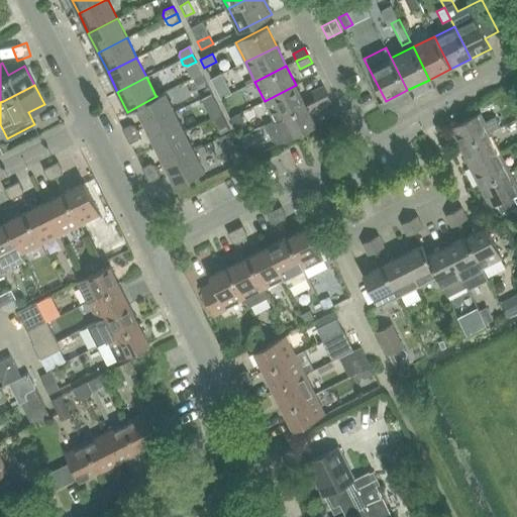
[(275,120),(306,105),(296,85),(265,101),(275,120)]
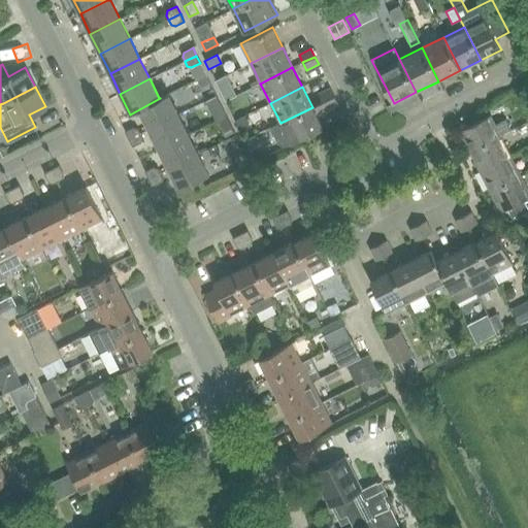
[(319,94),(323,102),(334,96),(330,88),(319,94)]
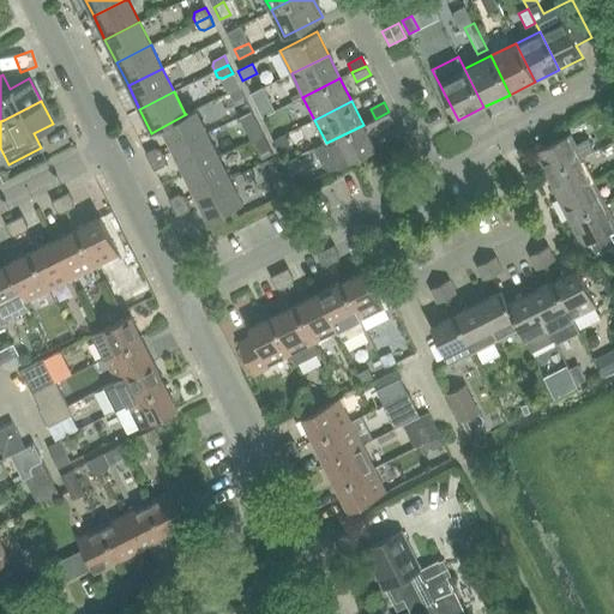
[(162,127),(173,150),(208,132),(196,109),(185,114),(186,114),(162,127)]
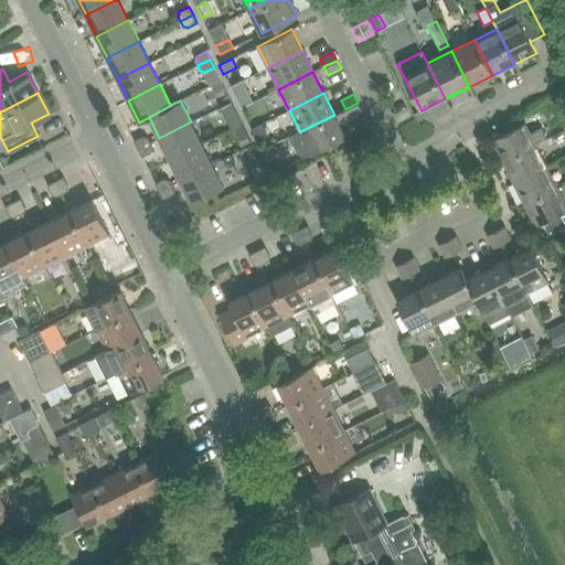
[(236,113),(232,103),(221,108),(225,118),(236,113)]
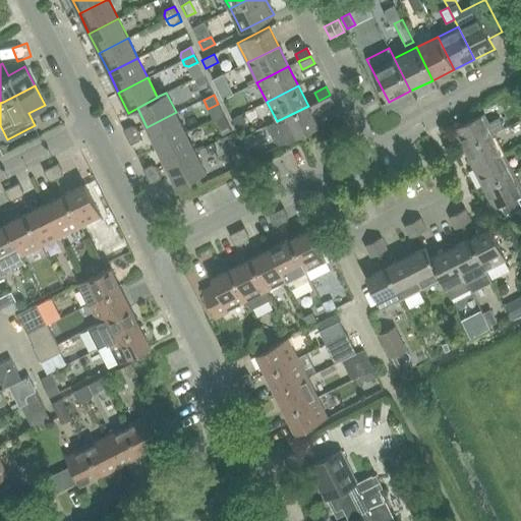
[(330,95),(319,101),(308,106),(277,121),(277,122),(268,126),(276,141),(279,142),(280,145),(287,141),(319,126),(312,114),(334,103),(330,95)]
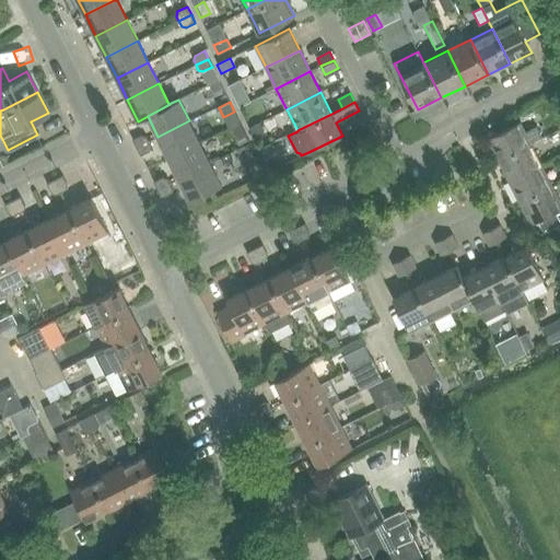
[(200,142),(189,120),(158,137),(168,158),(200,142)]
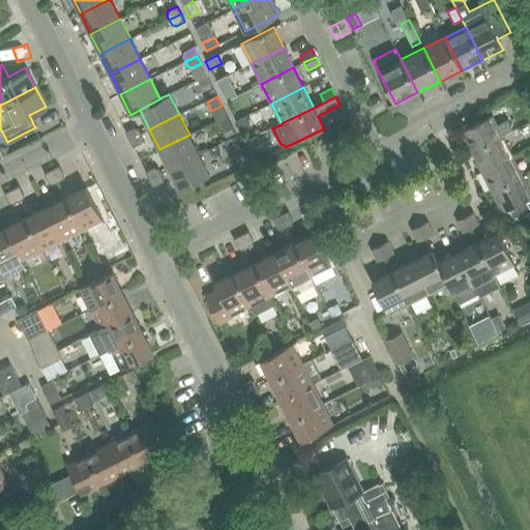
[(245,116),(236,121),(240,128),(249,123),(245,116)]
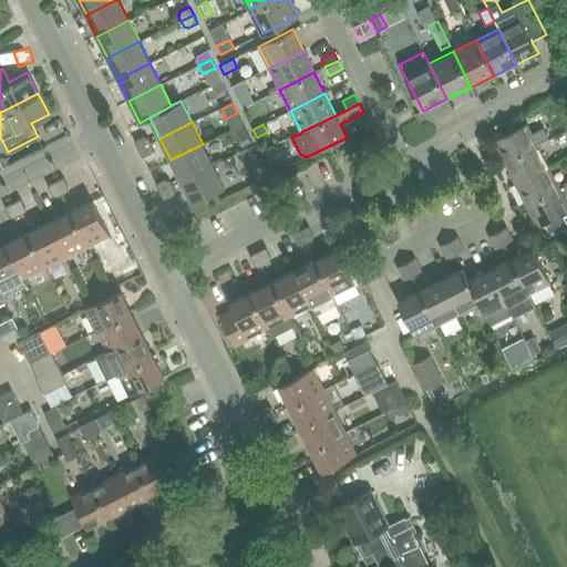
[(505,162),(537,146),(549,140),(543,129),(532,134),(526,124),(494,140),(505,162)]
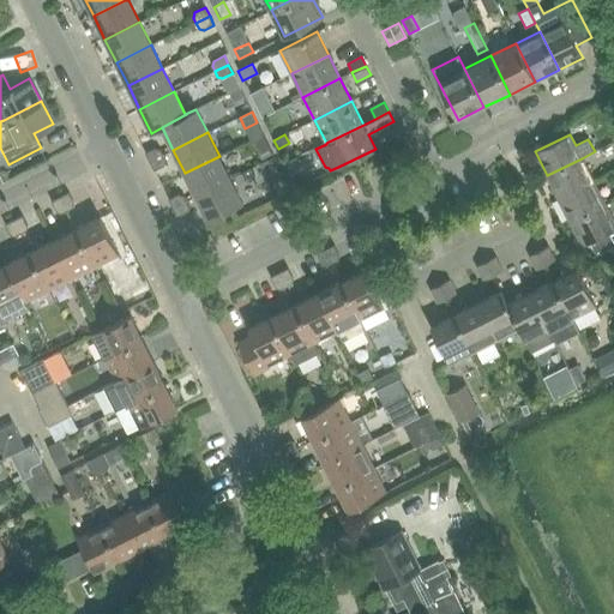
[(150,162),(163,155),(161,150),(156,148),(145,154),(150,162)]
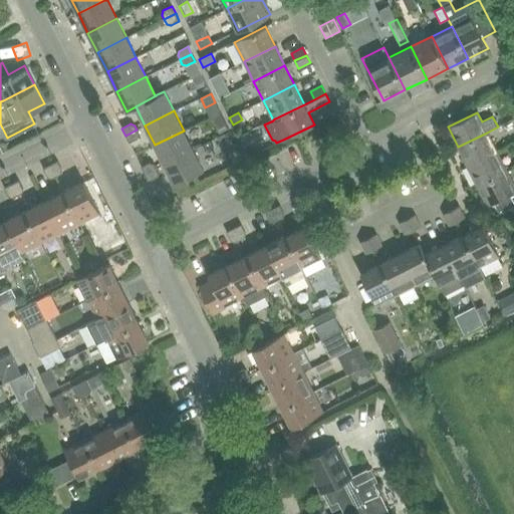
[(137,130),(125,136),(129,143),(138,139),(140,135),(137,130)]
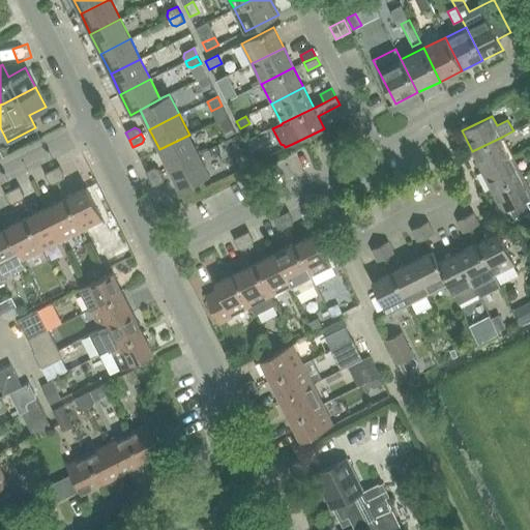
[(189,135),(159,149),(170,170),(199,154),(189,135)]
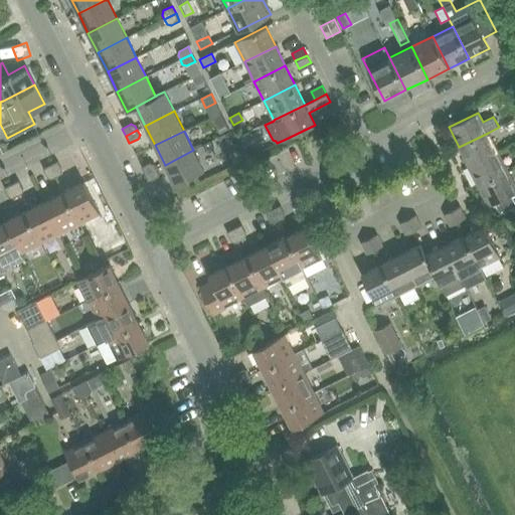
[(468,167),(498,152),(488,133),(459,147),(468,167)]
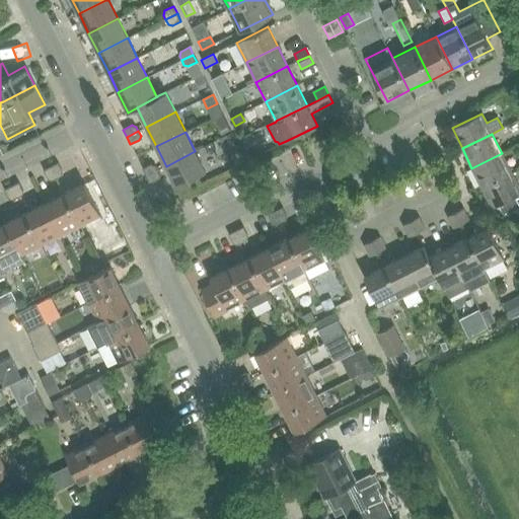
[(166,166),(176,187),(205,171),(195,151),(166,166)]
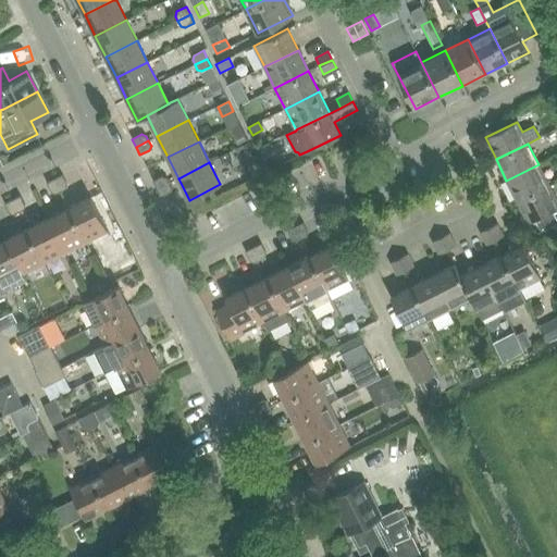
[(259,162),(248,166),(254,176),(263,172),(259,162)]
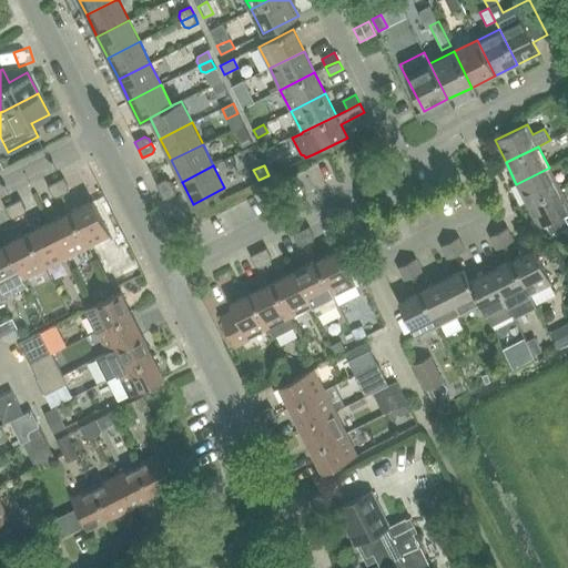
[(549,168),(516,184),(527,205),(559,189),(549,168)]
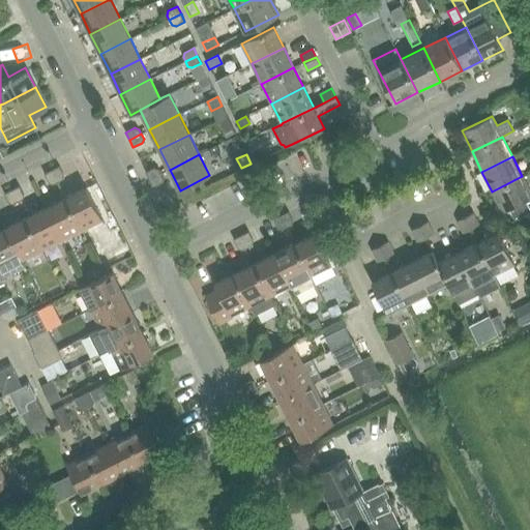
[(52,170),(58,181),(64,178),(64,175),(60,166),(52,170)]
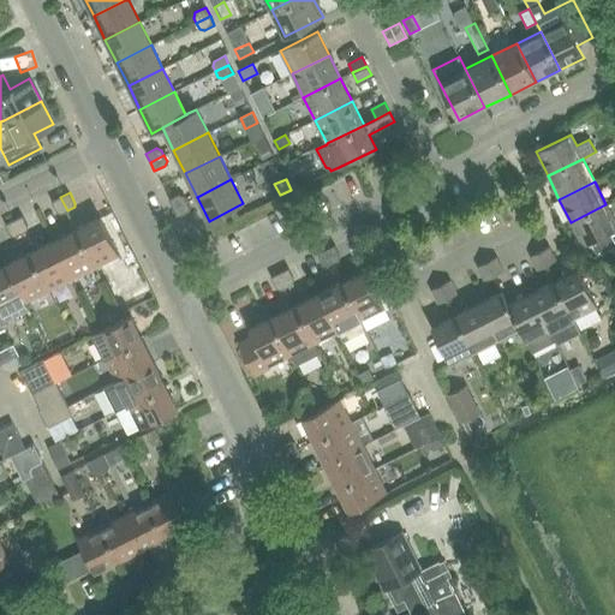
[(173,209),(187,202),(184,196),(179,195),(168,199),(173,209)]
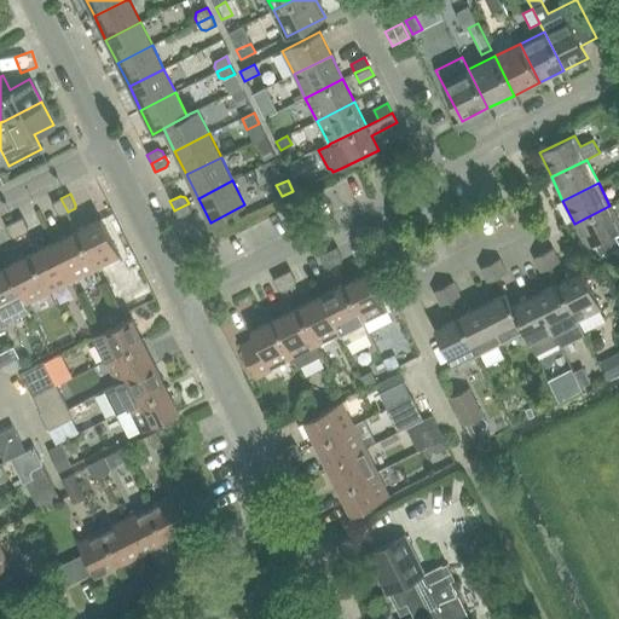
[(68,212),(61,198),(52,203),(57,214),(62,215),(68,212)]
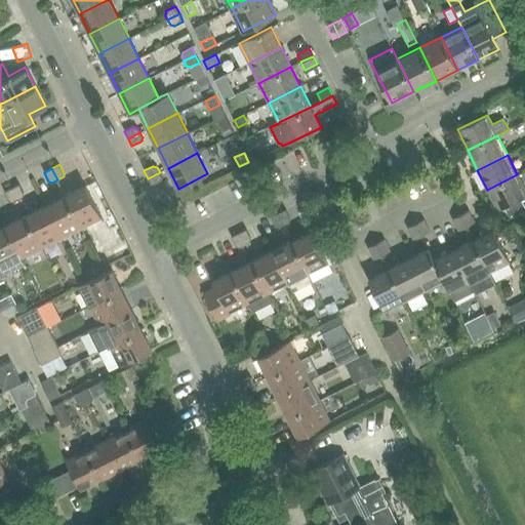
[(160,172),(148,178),(152,186),(160,182),(162,177),(160,172)]
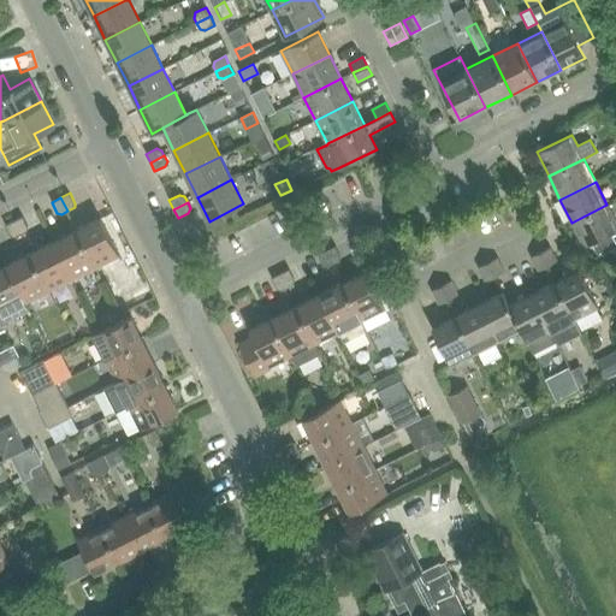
[(615,223),(606,205),(572,223),(584,247),(615,230),(615,223)]
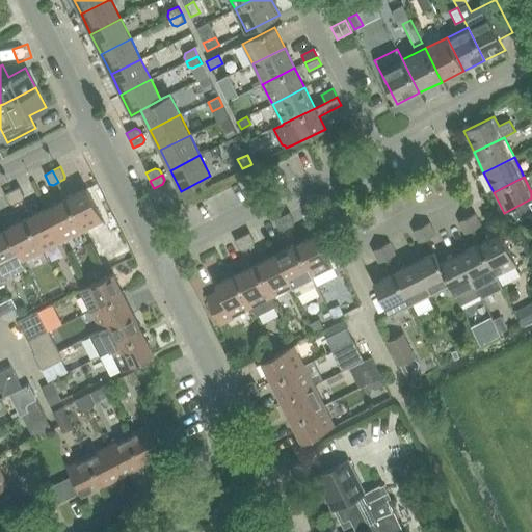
[(12,190),(18,203),(23,200),(24,196),(20,187),(12,190)]
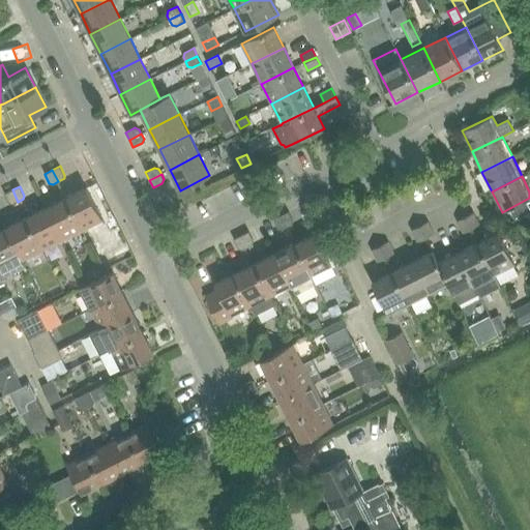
[(66,198),(82,230),(102,219),(87,187),(66,198)]
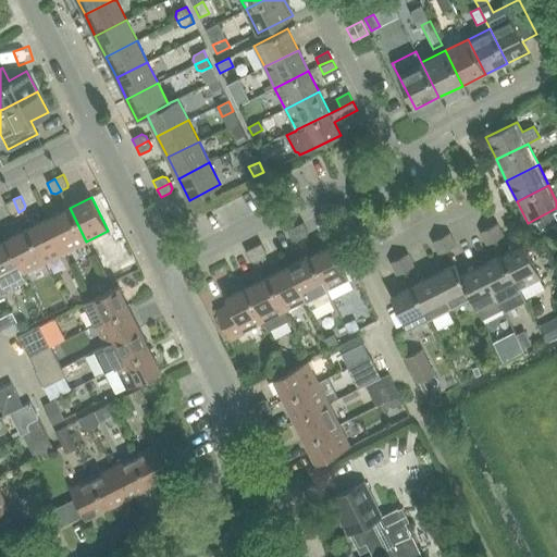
[(19,212),(13,199),(4,203),(10,213),(14,214),(19,212)]
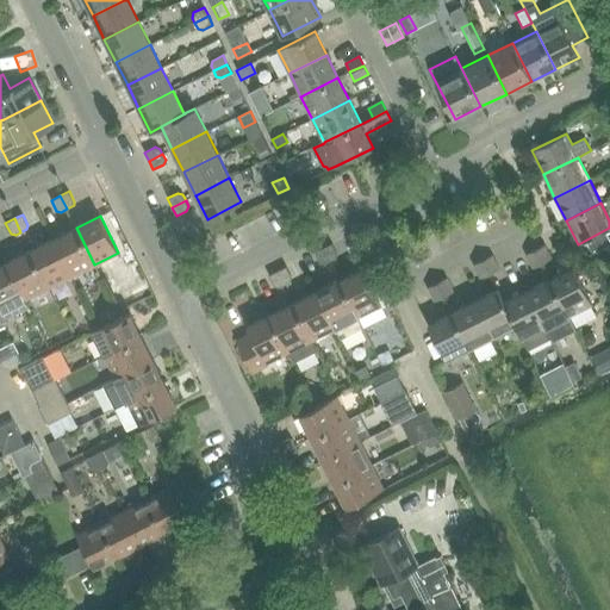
[(94,265),(76,228),(53,240),(72,277),(94,265)]
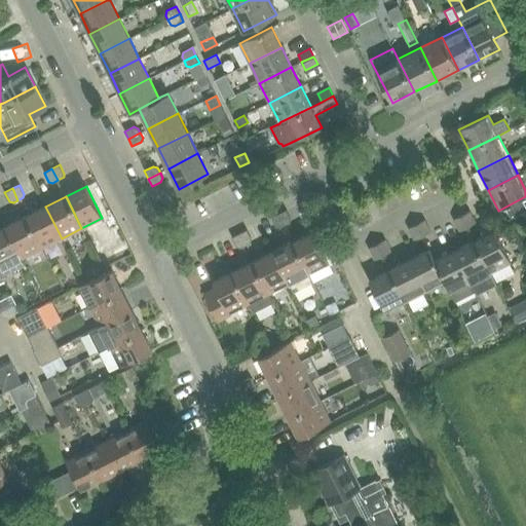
[(62,238),(45,207),(26,216),(42,248),(62,238)]
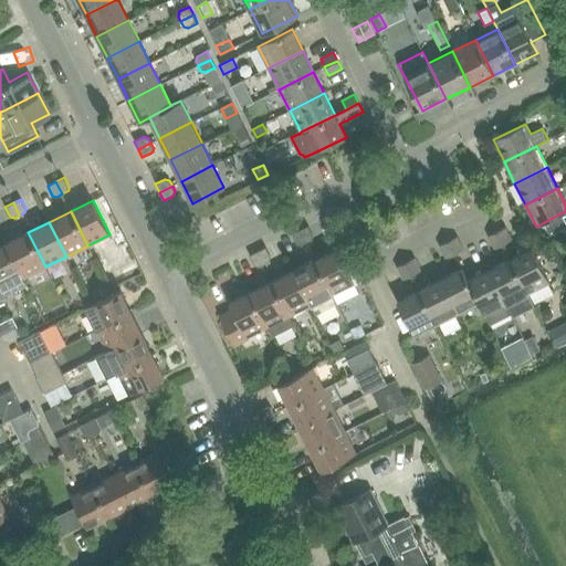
[(300,230),(306,242),(312,240),(313,236),(308,226),(300,230)]
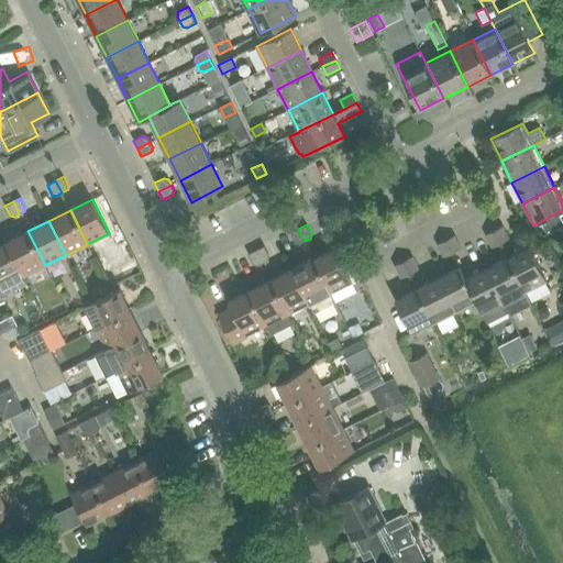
[(494,230),(500,243),(509,239),(503,225),(494,230)]
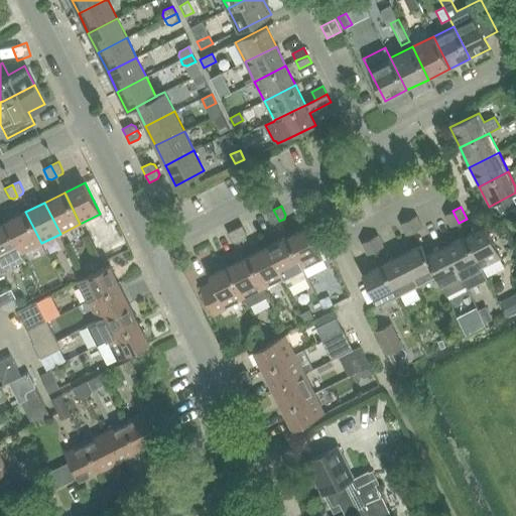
[(279,221),(273,210),(266,214),(271,223),(274,224),(279,221)]
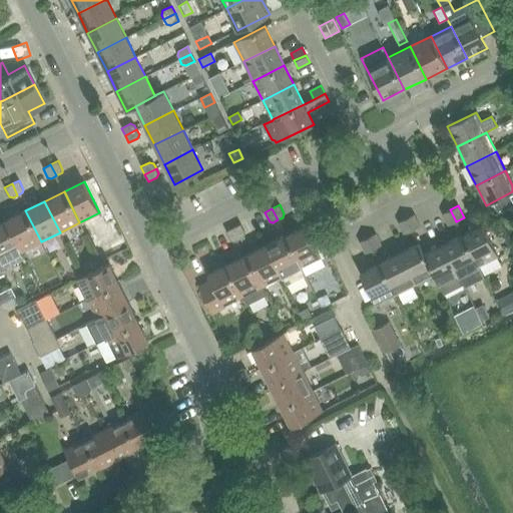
[(456,221),(450,209),(442,213),(448,225),(456,221)]
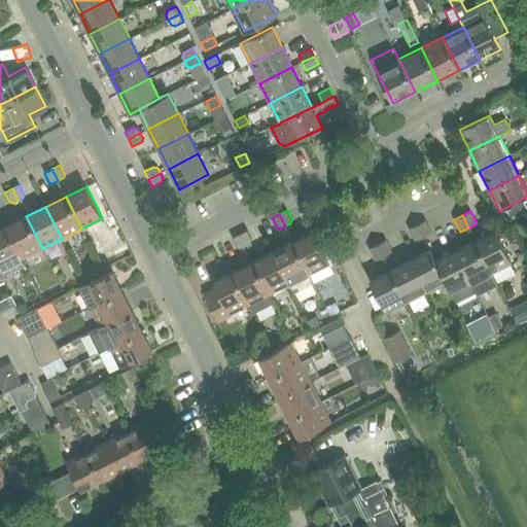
[(42,248),(26,216),(6,226),(22,258),(42,248)]
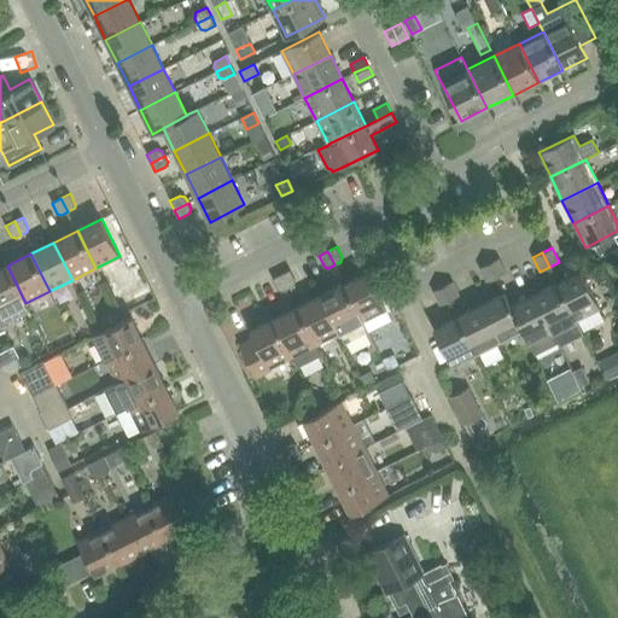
[(489,263),(496,277),(506,272),(499,258),(489,263)]
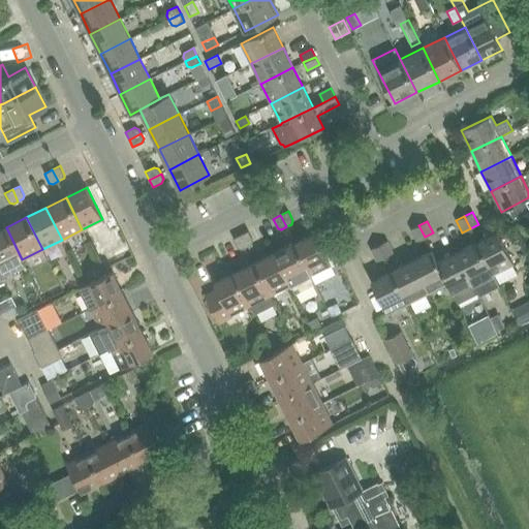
[(418,225),(410,229),(416,241),(425,237),(418,225)]
